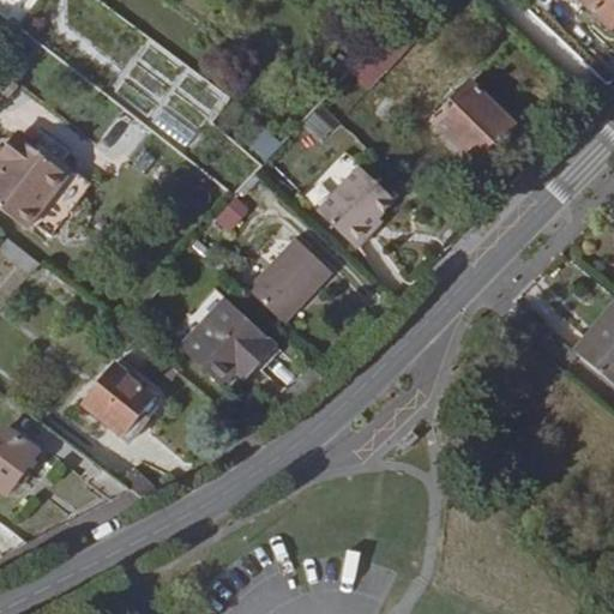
[(613,0),(581,0),(612,30),(613,26),(613,0)]
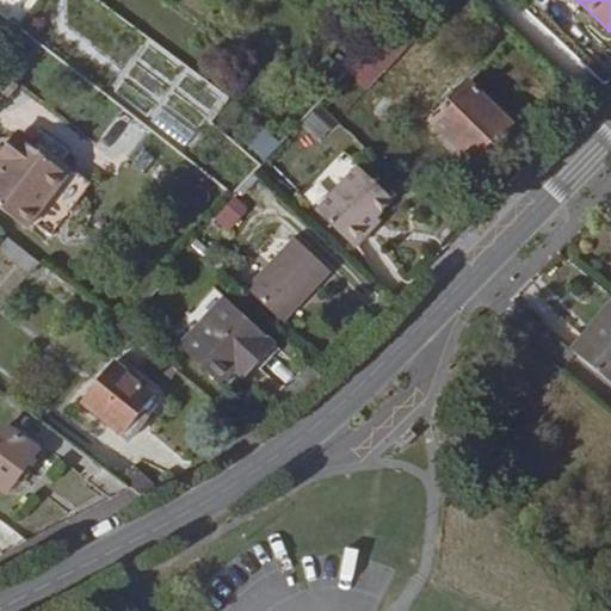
[(403,14),(350,71),(369,87),(421,31),(403,14)]
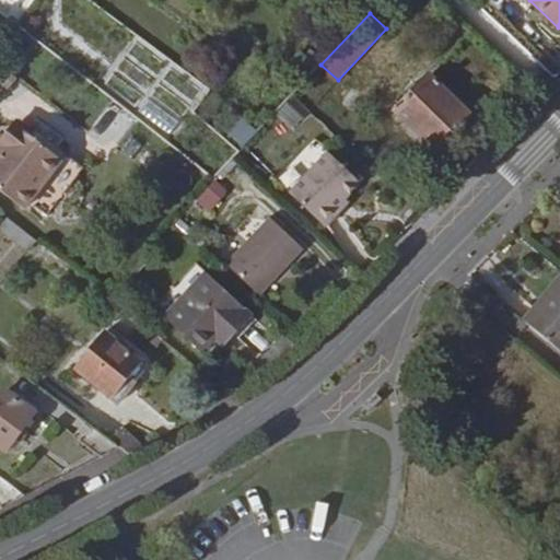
[(305,55),(294,68),(306,80),(318,67),(305,55)]
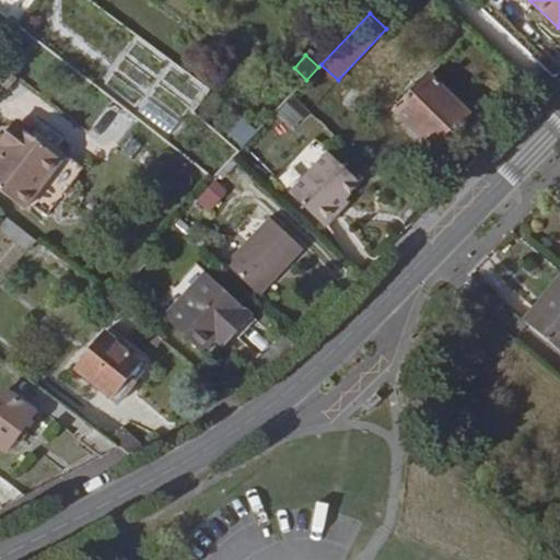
[(432,74),(395,112),(436,153),(474,116),(432,74)]
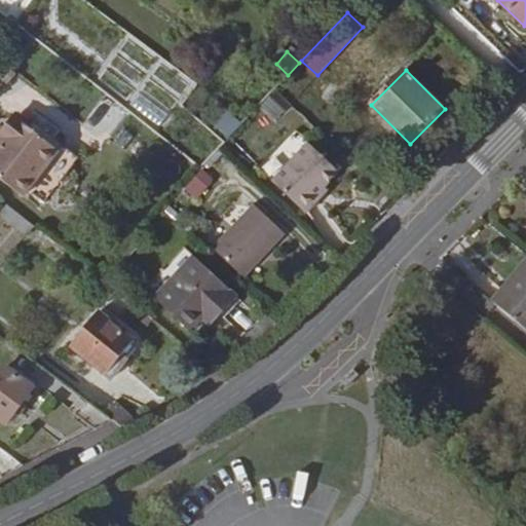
[(285,101),(273,90),(262,102),(273,112),(285,101)]
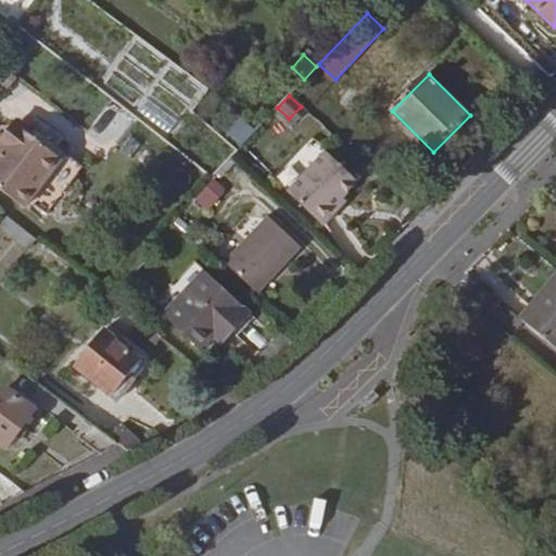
[(229,108),(214,125),(241,148),(256,129),(229,108)]
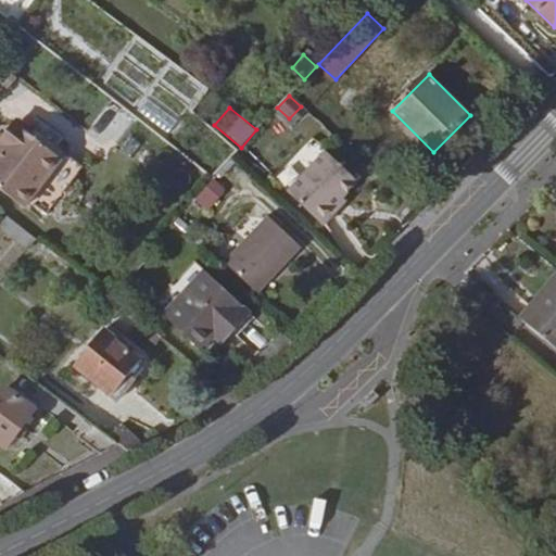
[(0,146),(0,153),(1,154),(20,128),(15,126),(0,146)]
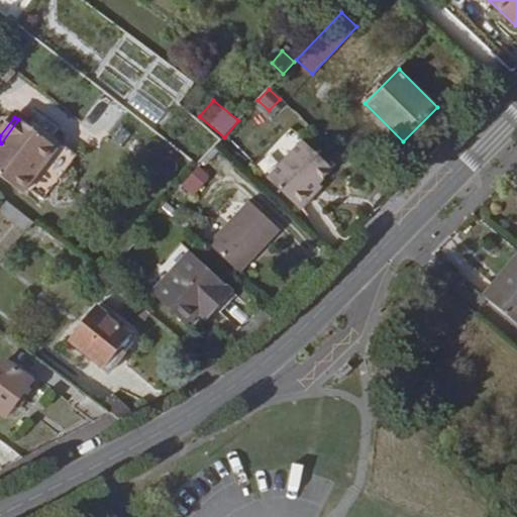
[(1,143),(0,143),(0,176),(24,195),(59,150),(18,119),(1,143)]
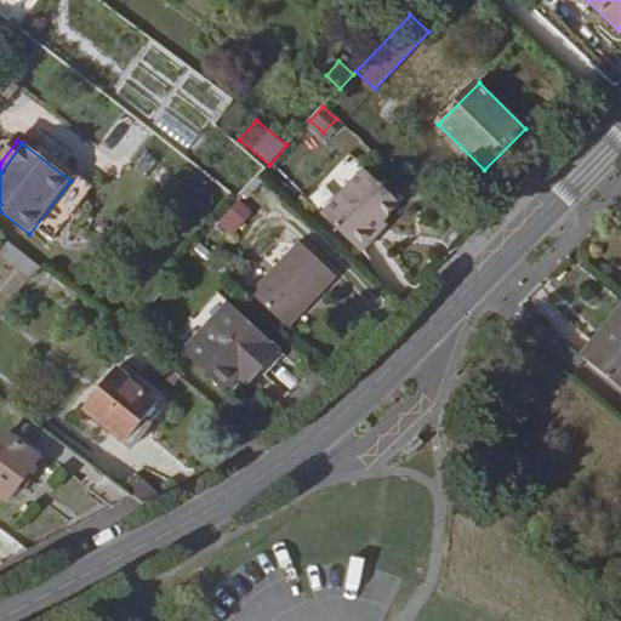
[(363,251),(388,224),(385,222),(402,203),(364,169),(323,215),(363,251)]
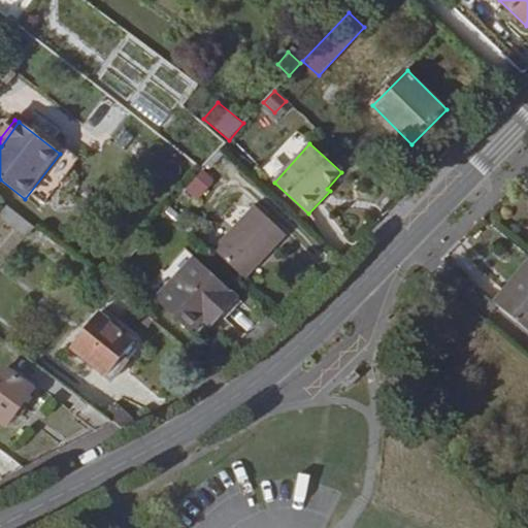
[(200,202),(215,179),(199,170),(185,192),(200,202)]
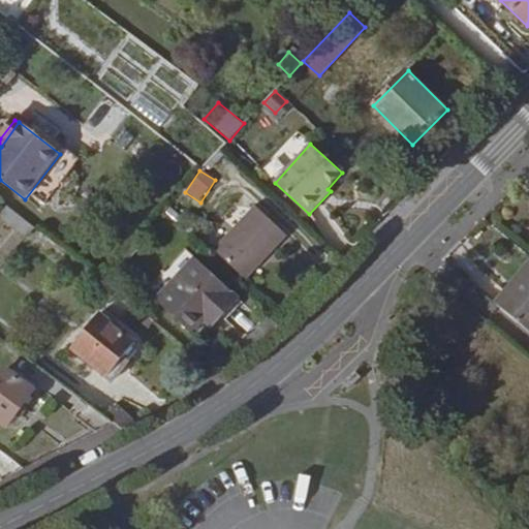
[(214,249),(245,279),(287,235),(256,205),(214,249)]
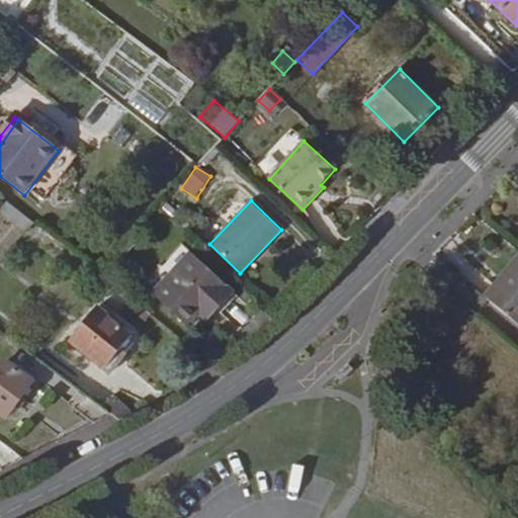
[(7,201),(0,210),(0,211),(26,233),(34,223),(7,201)]
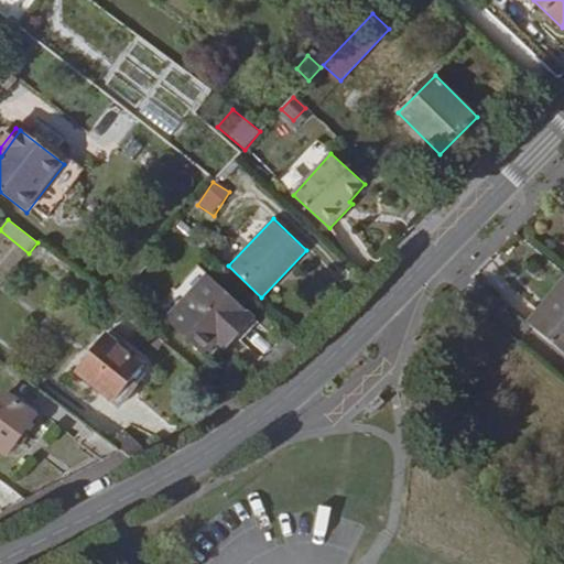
[(232,334),(238,339),(257,318),(207,272),(164,318),(208,359),(220,347),(232,334)]
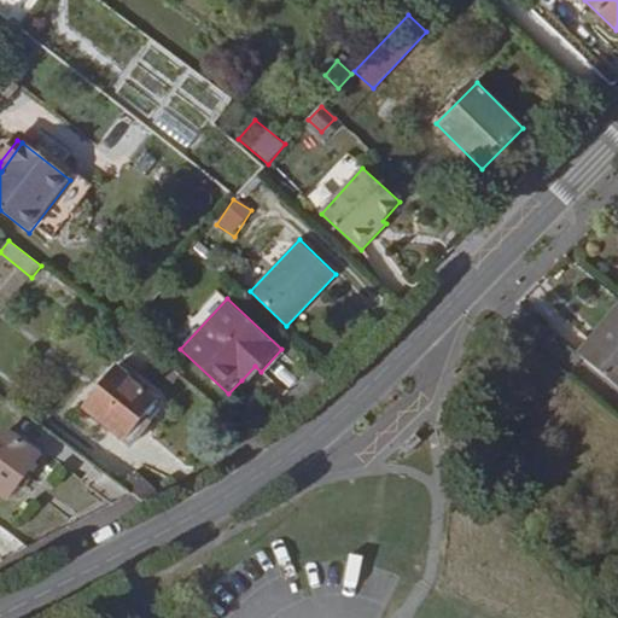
[(617,386),(617,304),(610,314),(613,318),(593,343),(589,339),(577,354),(617,386)]
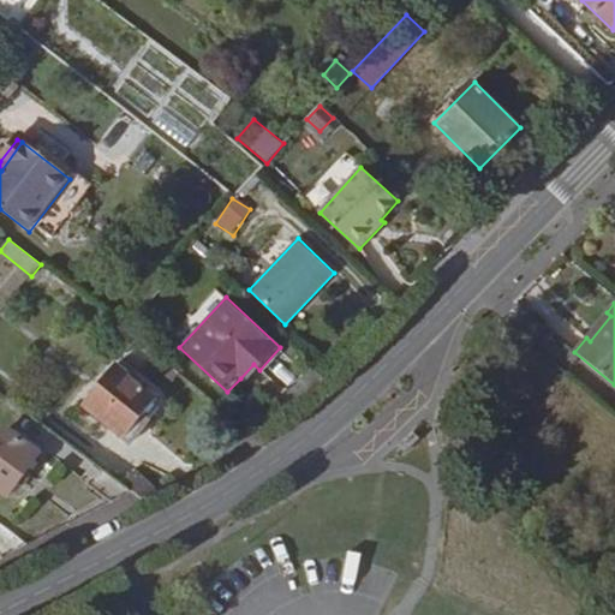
[(607,312),(586,338),(590,341),(610,316),(607,312)]
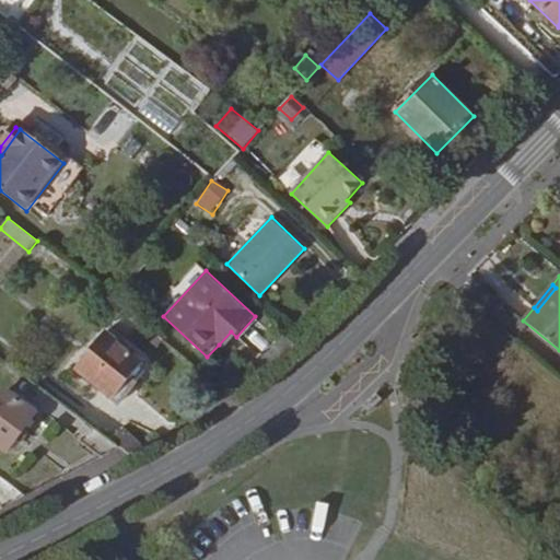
[(255,316),(236,337),(242,342),(260,322),(255,316)]
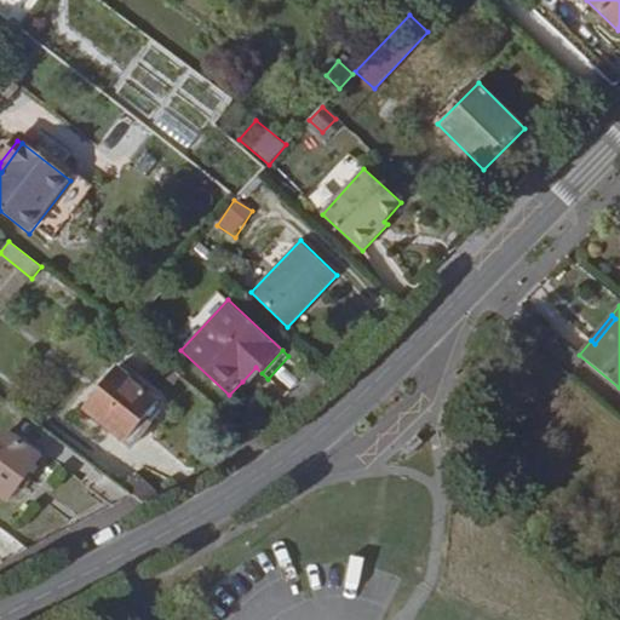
[(118,366),(82,408),(132,449),(148,428),(143,424),(161,401),(118,366)]
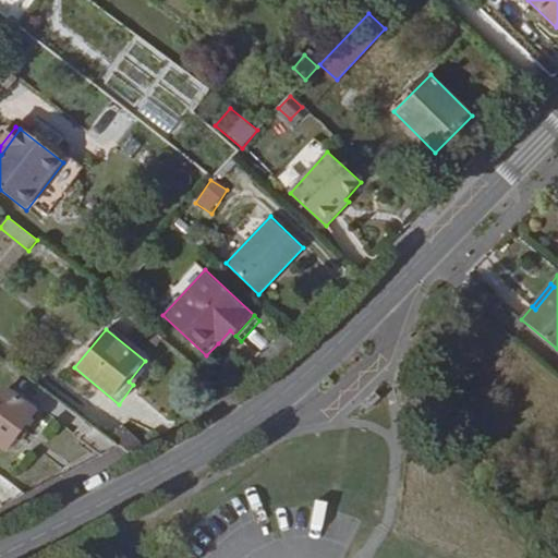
[(223,349),(235,336),(230,330),(218,343),(223,349)]
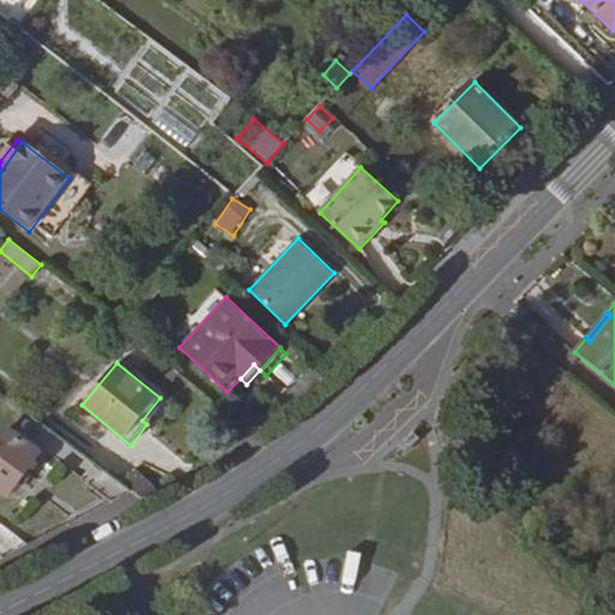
[(160,398),(142,421),(147,424),(165,402),(160,398)]
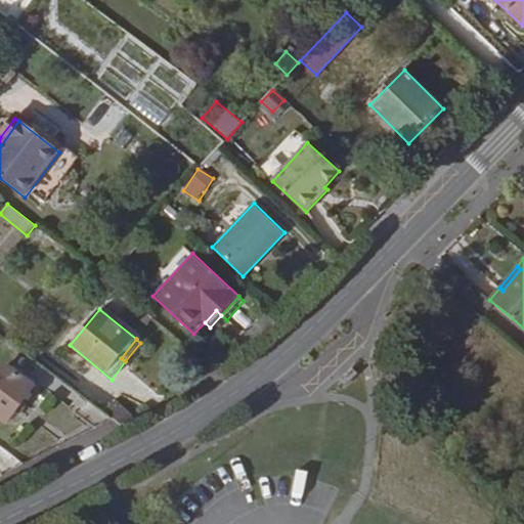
[(6,364),(0,370),(0,419),(6,425),(35,386),(6,364)]
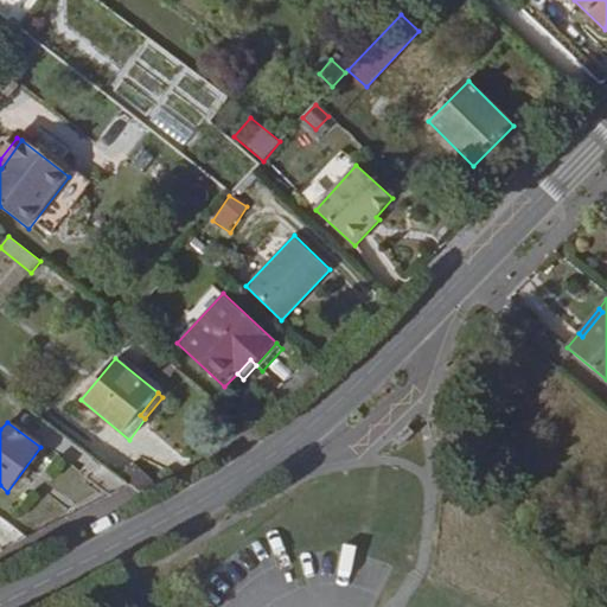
[(131,485),(120,478),(98,461),(84,478),(109,496),(131,485)]
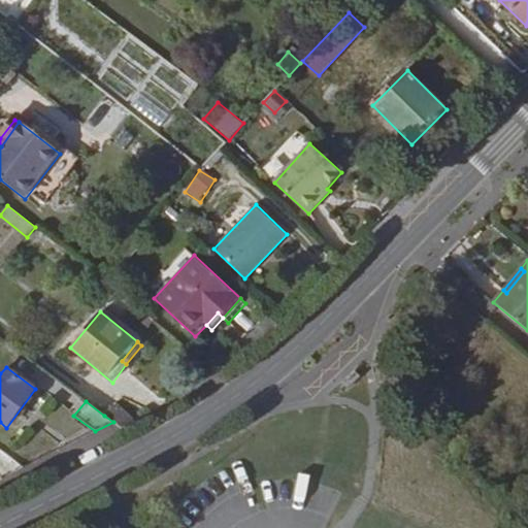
[(117,403),(104,416),(113,422),(122,429),(135,421),(117,403)]
